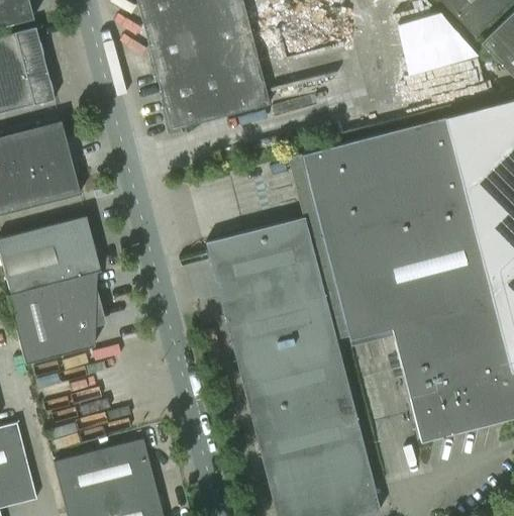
[(0,0),(0,28),(35,19),(29,0),(0,0)]
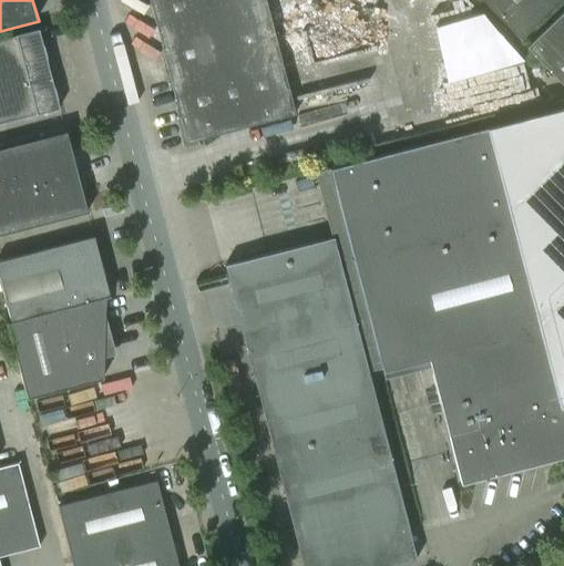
[(267,0),(151,0),(190,143),(204,140),(298,115),(267,0)]
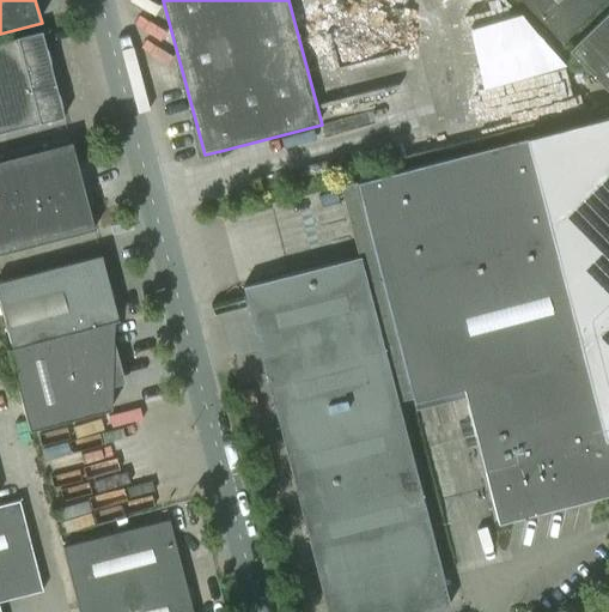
[(521,0),(565,44),(608,1),(608,0),(521,0)]
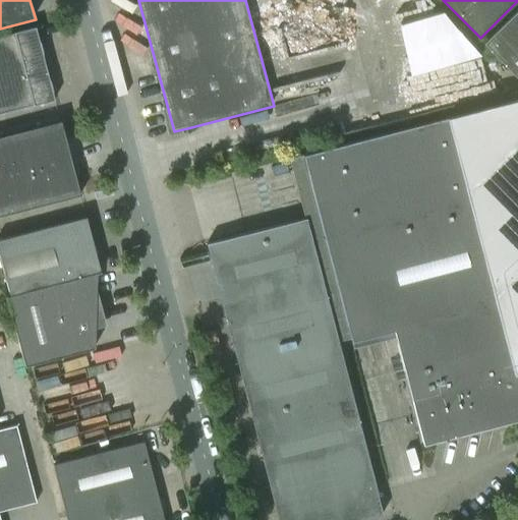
[(517,13),(485,45),(517,77),(517,13)]
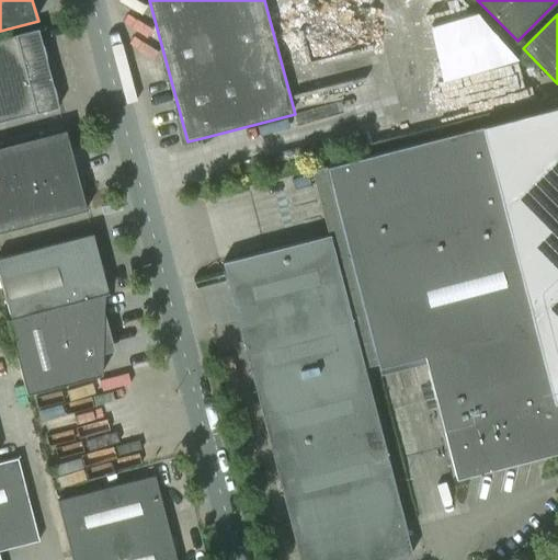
[(0,123),(60,109),(41,31),(41,30),(18,36),(0,41),(0,123)]
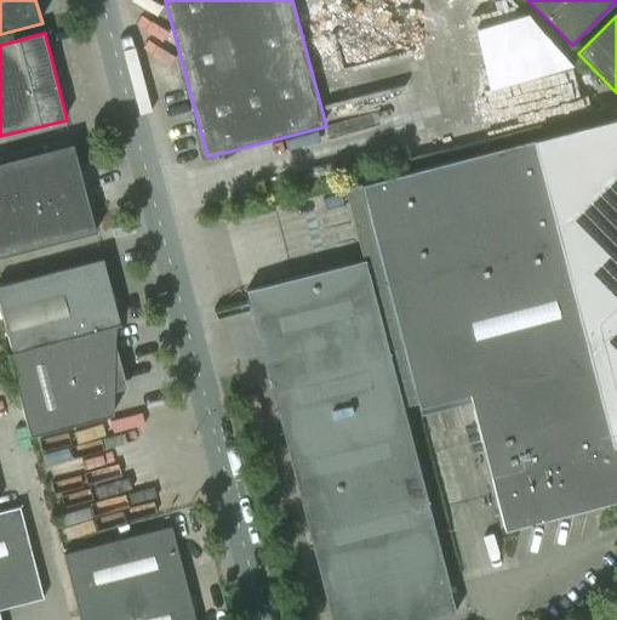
[(586,129),(347,189),(365,261),(375,259),(392,324),(405,320),(418,373),(446,364),(453,392),(472,388),(507,529),(616,500),(616,119),(586,128),(586,129)]
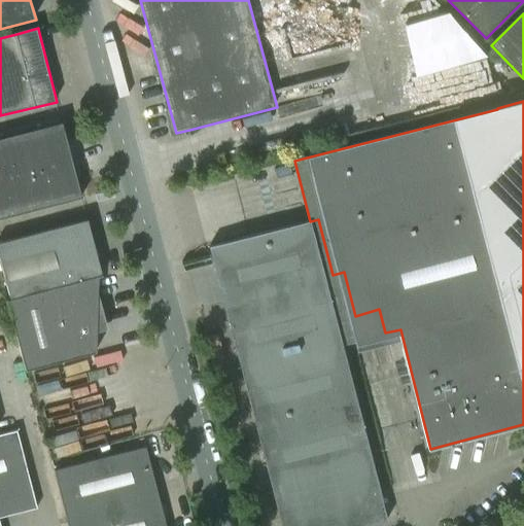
[(0,218),(83,198),(64,123),(0,139),(0,218)]
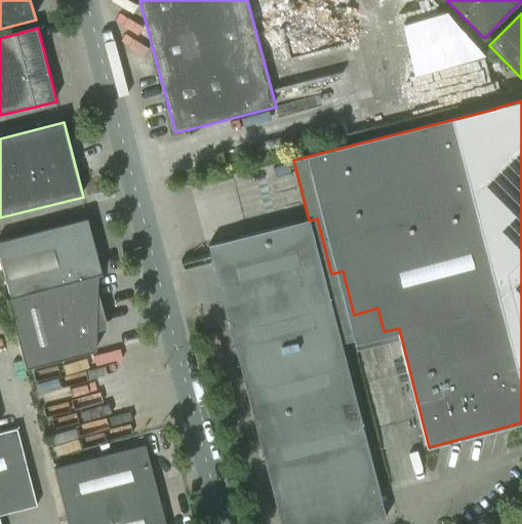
[(343,271),(331,274),(317,218),(309,220),(211,246),(283,523),(369,523),(388,519),(340,337),(354,334),(355,339),(384,331),(377,308),(354,315),(343,271)]
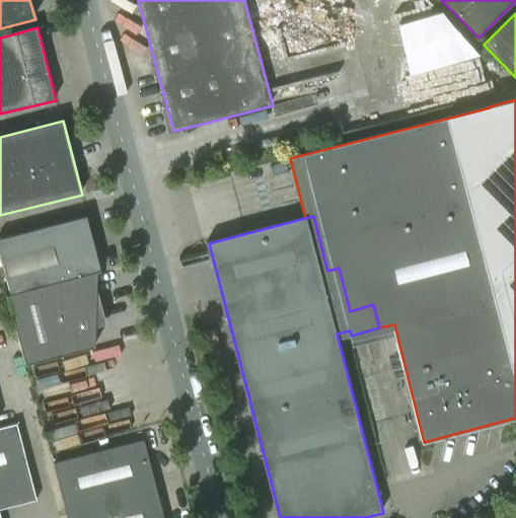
[(94,274),(102,272),(87,217),(0,239),(0,250),(11,295),(94,274)]
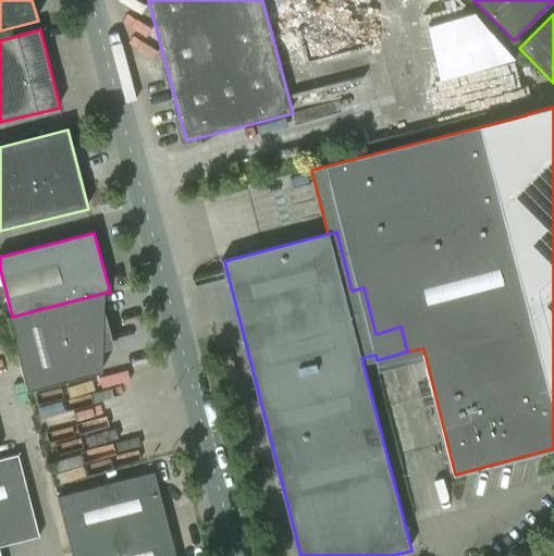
[(115,348),(101,294),(12,317),(9,318),(27,392),(98,373),(94,355),(115,348)]
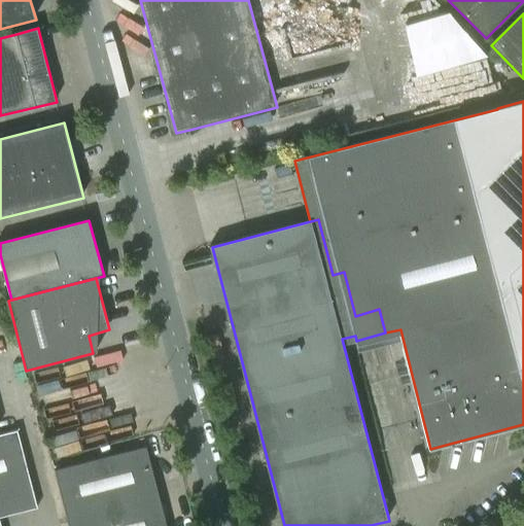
[(2,525),(0,518),(39,509),(19,431),(0,435),(0,525),(2,525)]
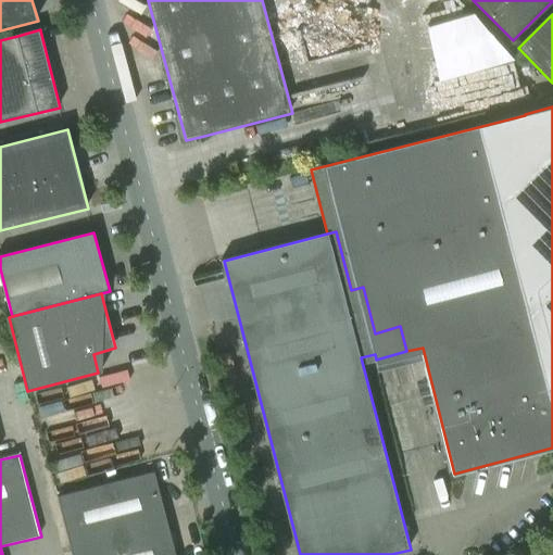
[(177,554),(155,471),(60,496),(74,554),(177,554)]
